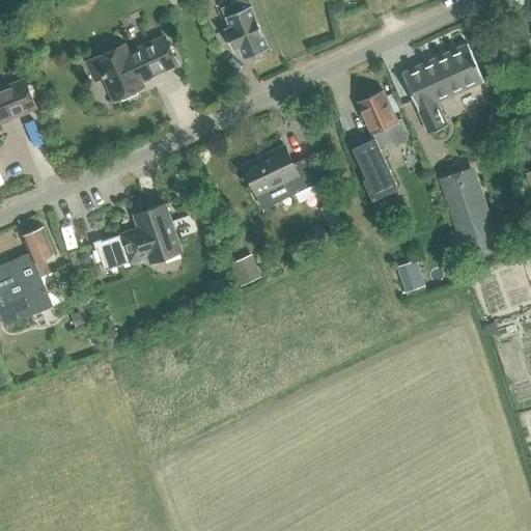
[(244,59),(269,48),(248,0),(233,0),(235,2),(222,8),(230,27),(224,29),(232,51),(240,48),(244,59)]
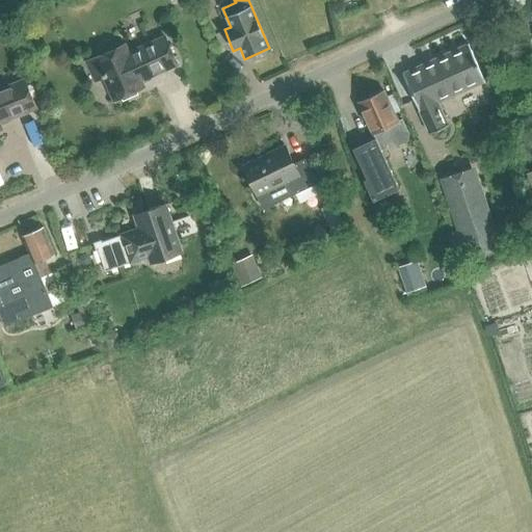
[(142,82),(179,65),(166,37),(130,54),(127,46),(87,63),(96,82),(105,79),(114,100),(108,103),(109,104),(145,88),(142,82)]
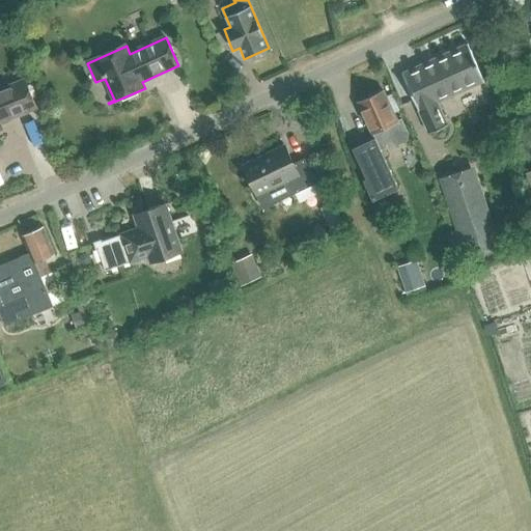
[(468,45),(403,74),(429,134),(448,126),(437,99),(451,92),(453,96),(484,82),(468,45)]
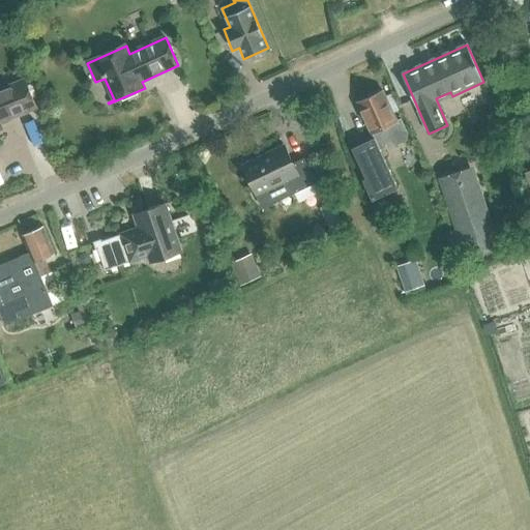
[(0,130),(3,129),(1,124),(37,109),(26,81),(0,90),(0,130)]
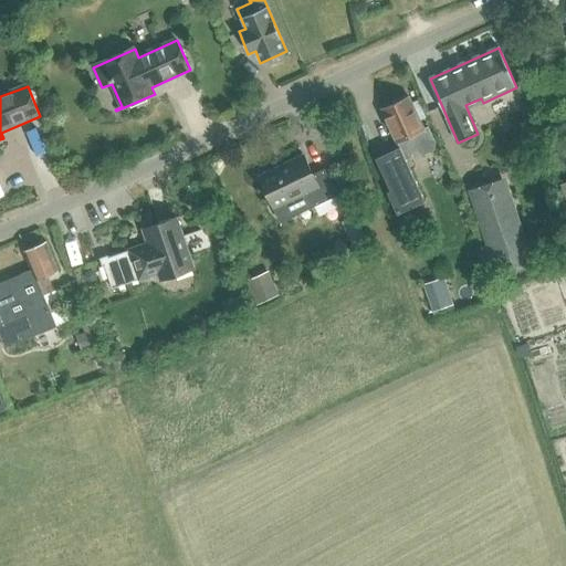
[(377,158),(391,190),(388,192),(398,213),(426,201),(406,159),(412,157),(420,154),(419,153),(423,153),(427,152),(430,149),(433,147),(436,144),(428,125),(422,128),(409,97),(383,109),(400,147),(377,158)]
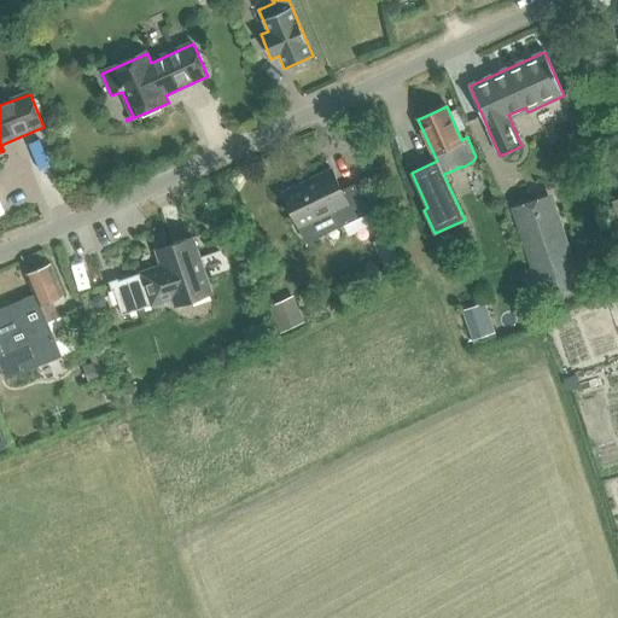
[(285,192),(302,227),(309,243),(369,214),(355,185),(343,191),(332,169),(285,192)]
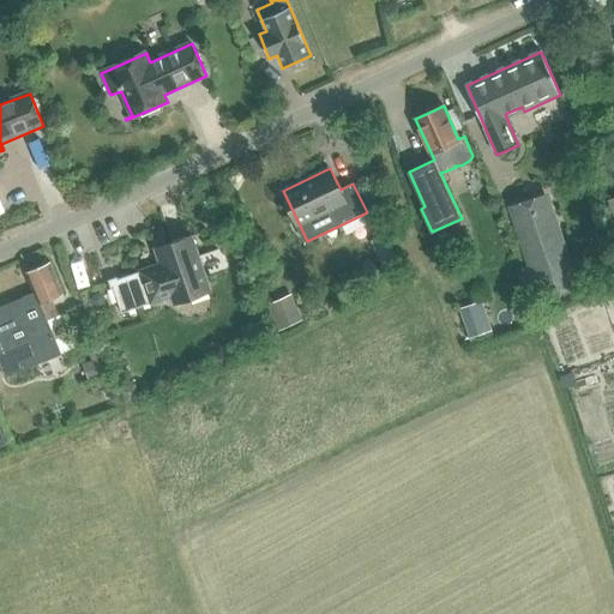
[(541,300),(578,287),(547,194),(510,208),(541,300)]
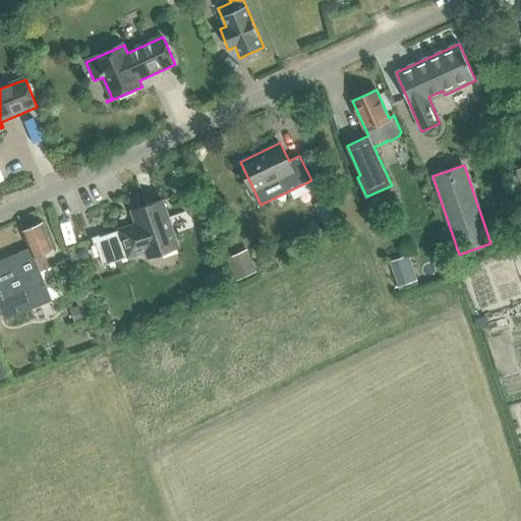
[(179,247),(163,200),(132,212),(137,224),(95,239),(104,266),(147,251),(149,257),(179,247)]
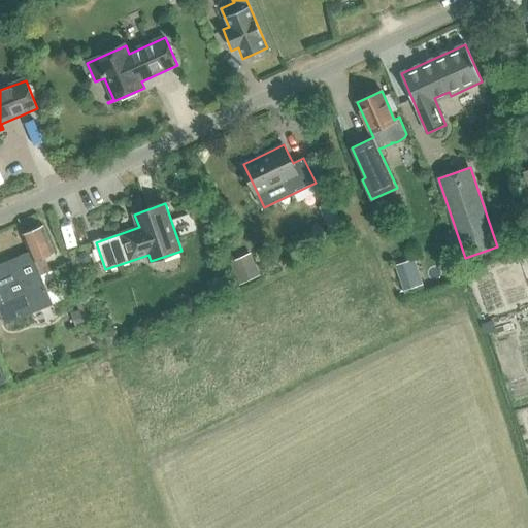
[(24,235),(31,252),(0,264),(0,312),(5,325),(53,304),(35,261),(55,253),(43,227),(24,235)]
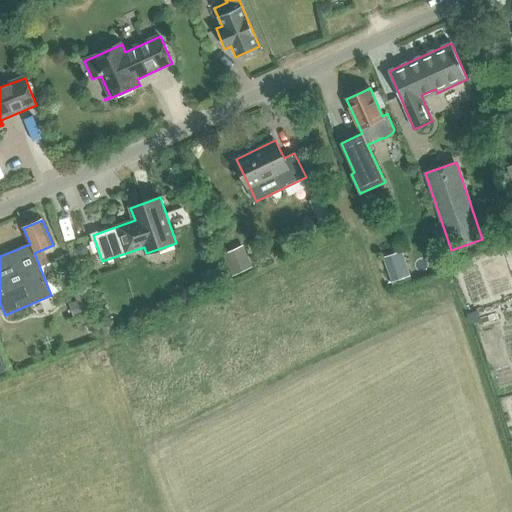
[(221,252),(232,275),(253,265),(243,243),(221,252)]
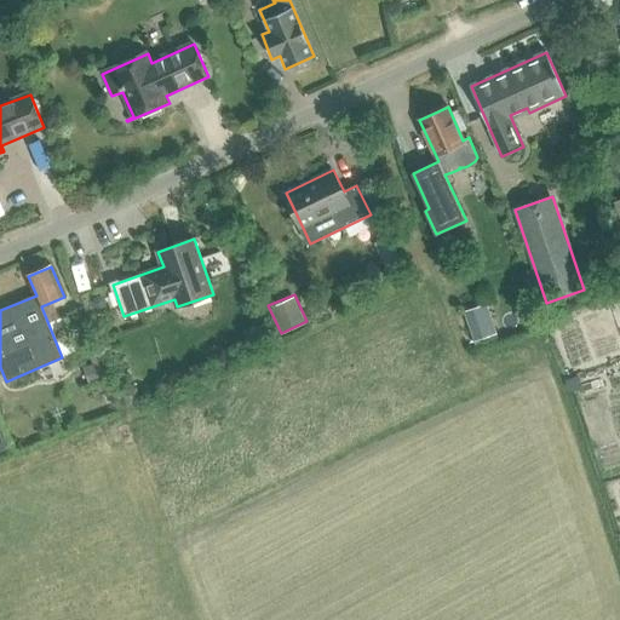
[(463,309),(474,340),(498,332),(487,302),(463,309)]
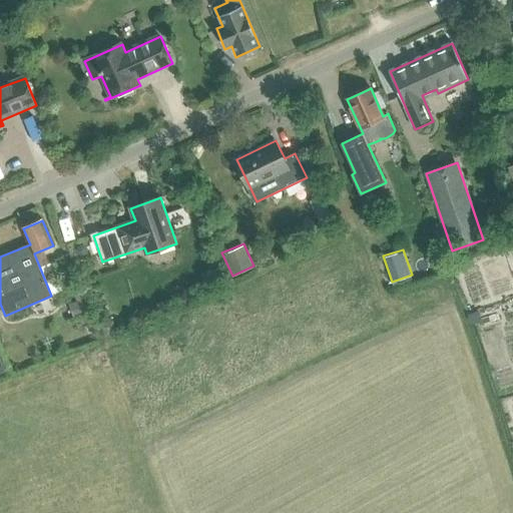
[(85,300),(70,305),(75,319),(90,314),(85,300)]
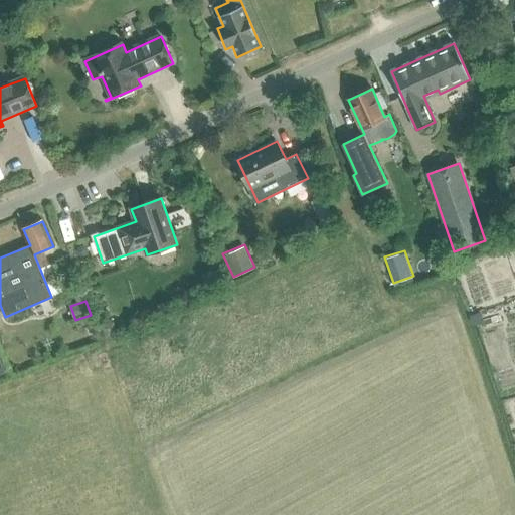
[(482,312),(473,315),(476,324),(485,320),(482,312)]
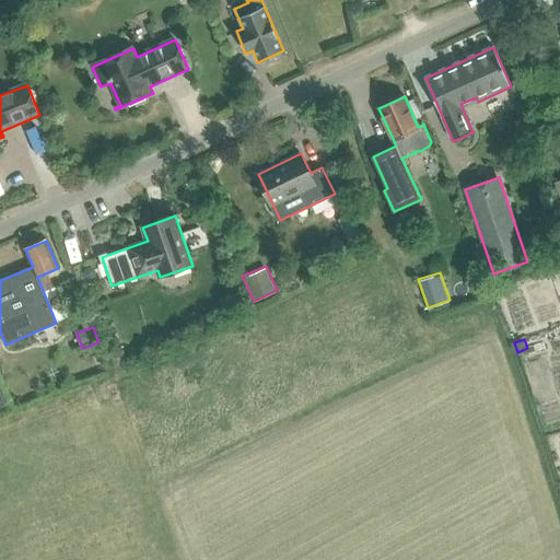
[(121,350),(109,356),(114,368),(127,363),(121,350)]
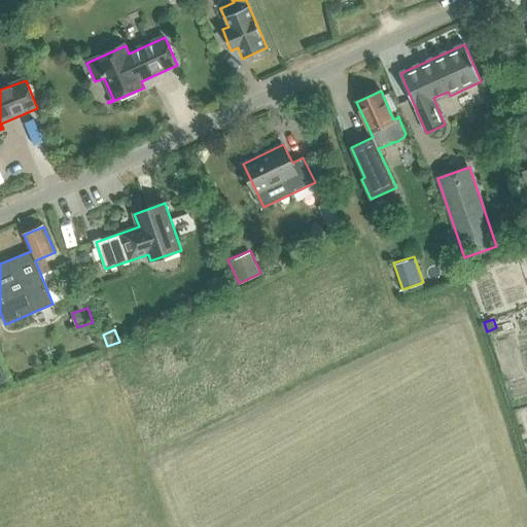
All buildings are outlined.
